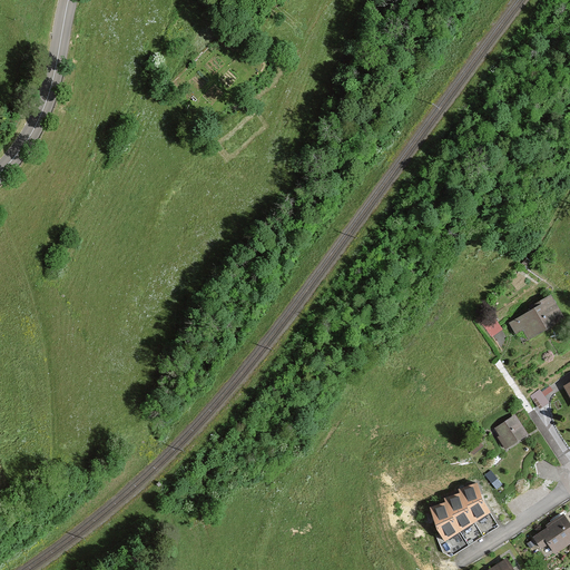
[(512,322),(523,342),(564,320),(552,298),(512,322)]
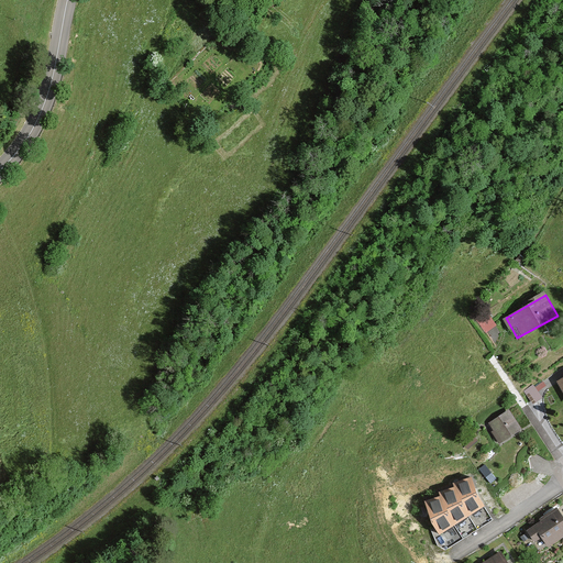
[(542,381),(528,389),(534,400),(549,393),(542,381)]
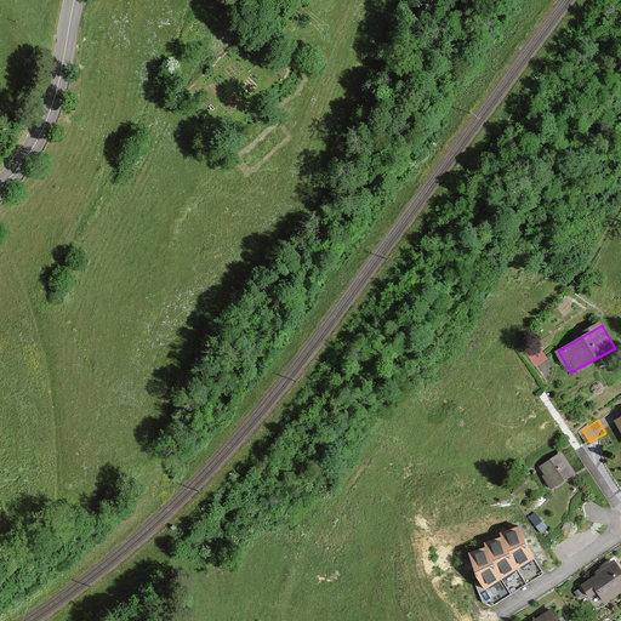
[(604,443),(616,450),(620,442),(620,437),(611,432),(604,443)]
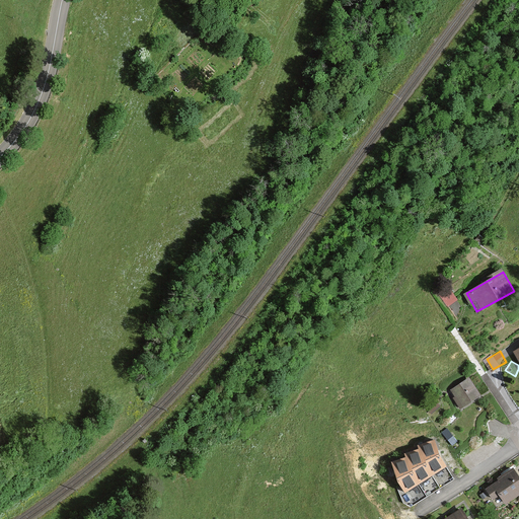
[(470,379),(451,390),(461,409),(482,397),(470,379)]
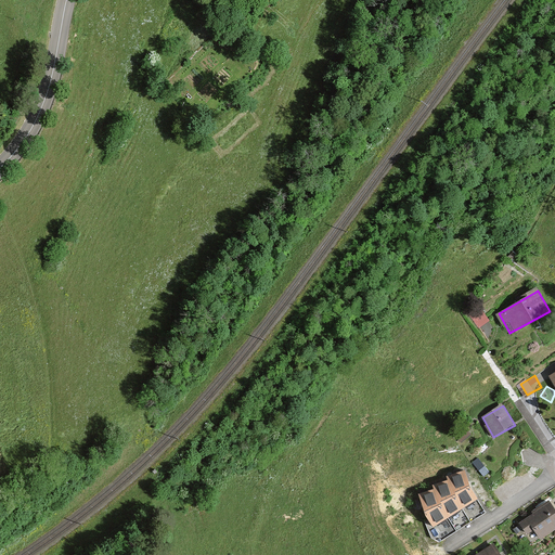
[(469,486),(464,470),(448,476),(449,480),(454,494),(462,510),(477,500),(469,486)]
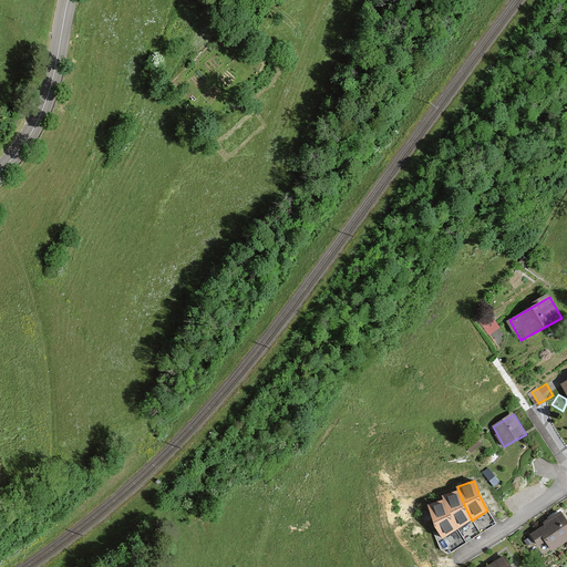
[(464,505),(459,491),(442,496),(443,500),(447,515),(456,531),(472,521),(464,505)]
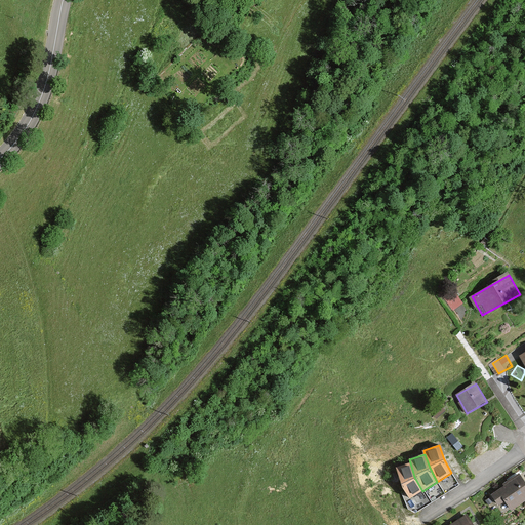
[(414,477),(410,462),(395,468),(400,485),(408,499),(422,491),(414,477)]
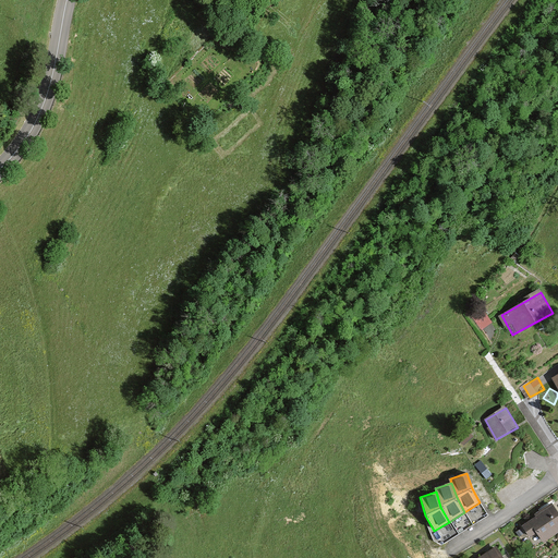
[(557,534),(557,511),(553,505),(523,528),(534,542),(540,536),(546,544),(557,534)]
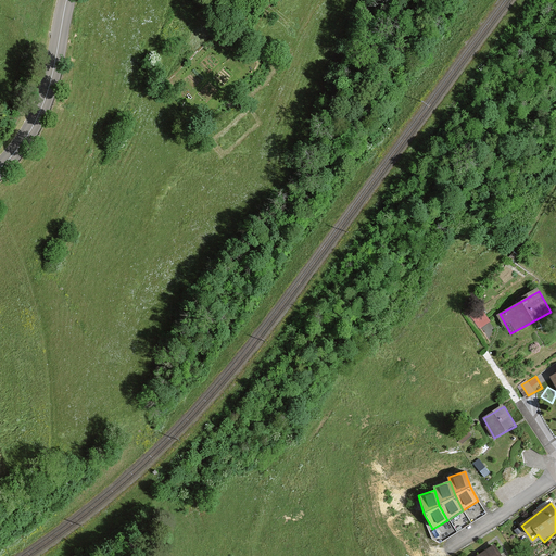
[(501,555),(495,546),(479,555),(501,555)]
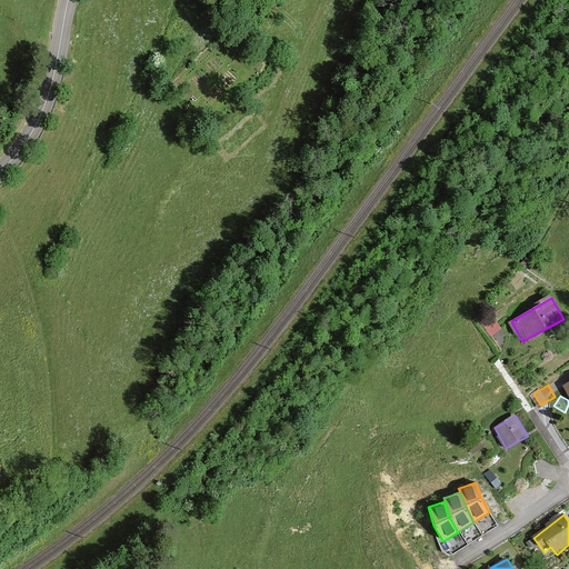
All buildings are outlined.
